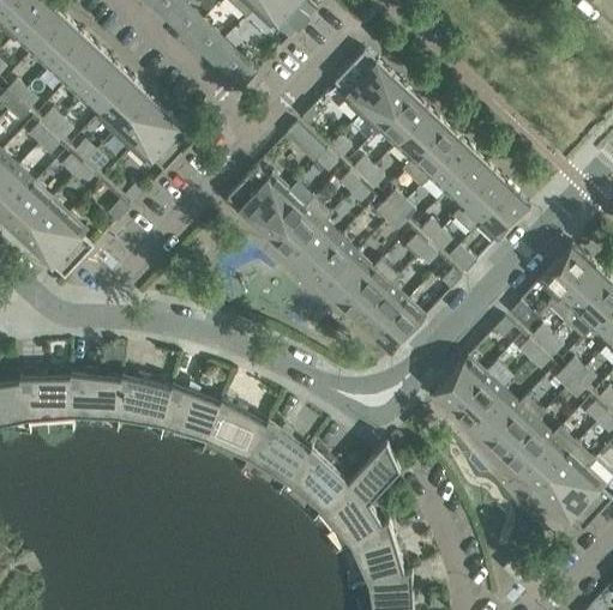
[(0,17),(16,0),(0,0),(0,17)]
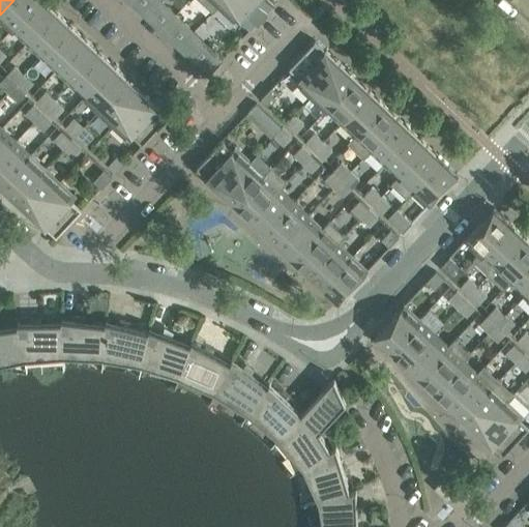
[(13,0),(0,15),(0,21),(11,32),(40,1),(38,0),(13,0)]
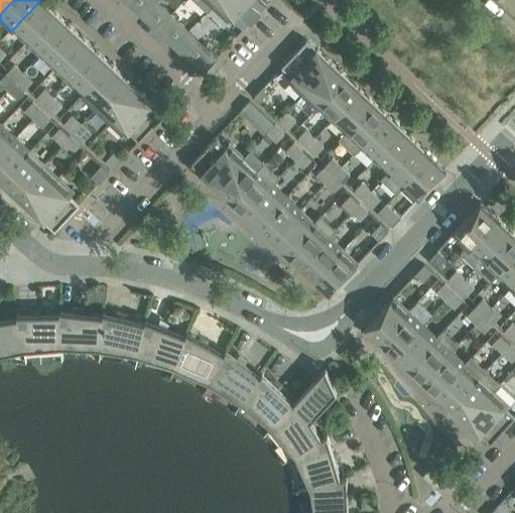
[(158,6),(152,0),(137,16),(144,22),(158,6)]
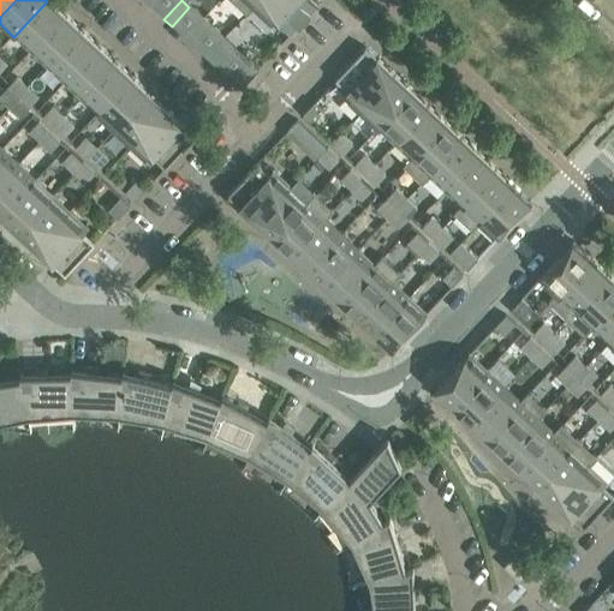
[(227,0),(245,17),(260,0),(227,0)]
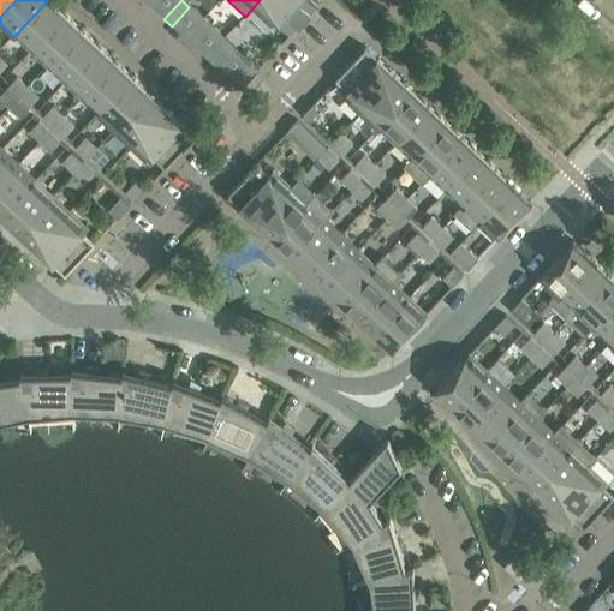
[(310,0),(260,0),(245,17),(246,18),(255,10),(275,29),(279,25),(291,36),(319,7),(310,0)]
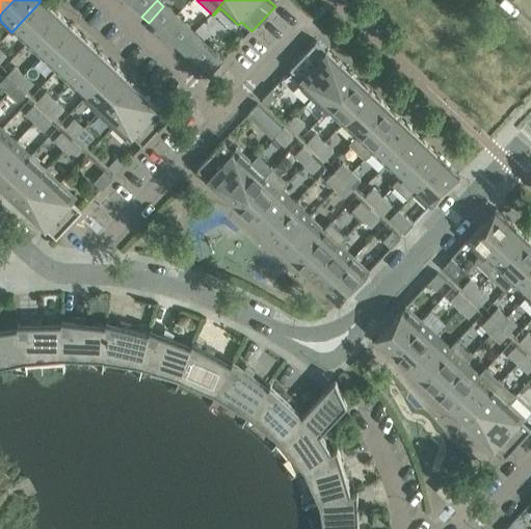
[(11,32),(26,46),(55,15),(41,1),(11,32)]
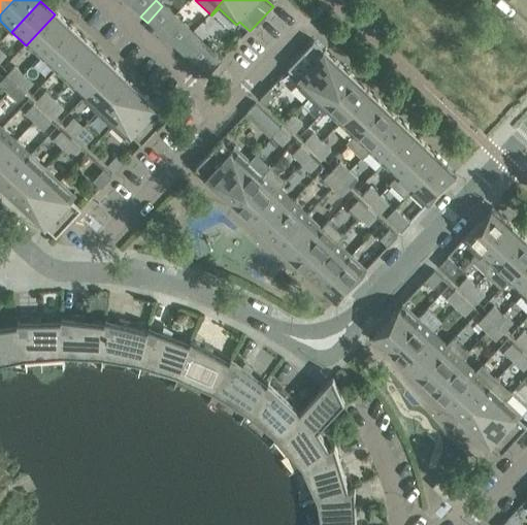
[(26,45),(40,59),(69,28),(55,14),(26,45)]
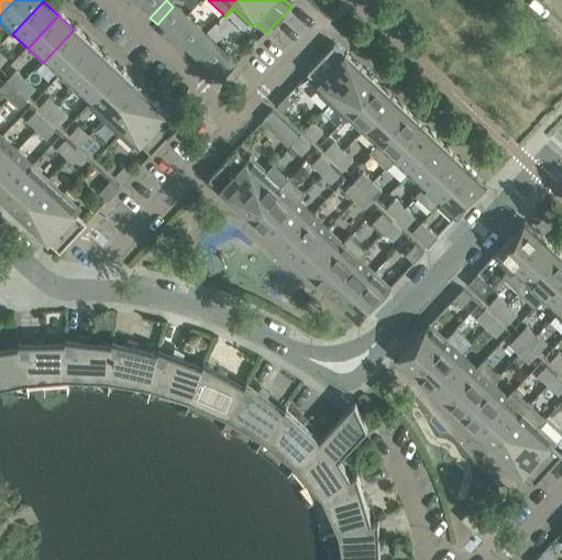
[(193,25),(185,19),(169,35),(176,42),(193,25)]
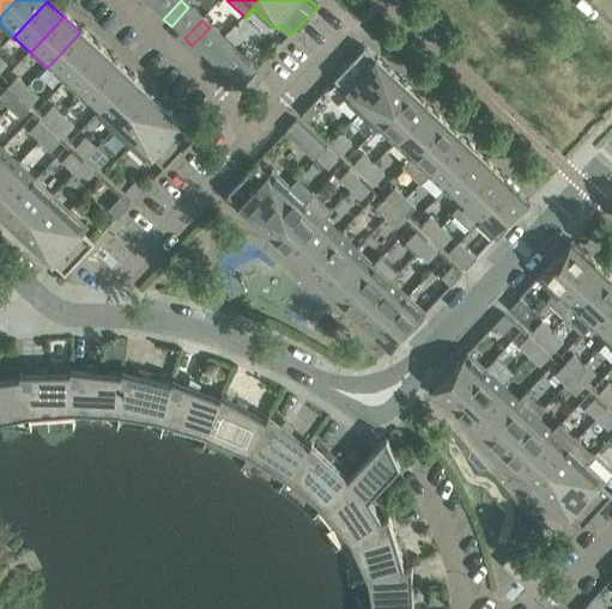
[(47,68),(64,84),(97,48),(80,32),(47,68)]
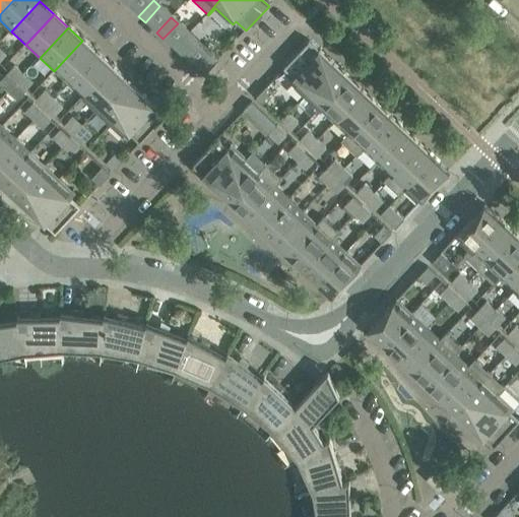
[(54,71),(68,84),(96,54),(82,41),(54,71)]
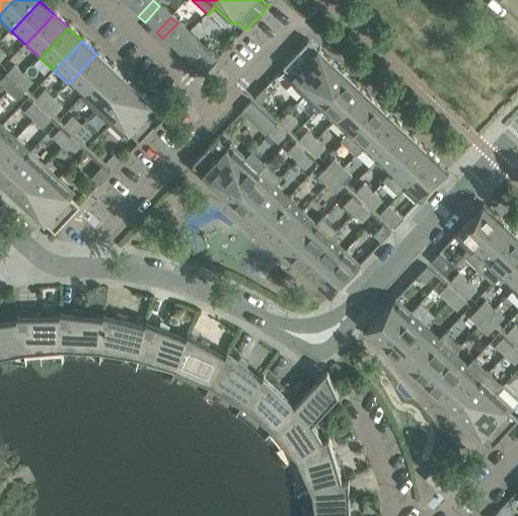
[(289,82),(304,96),(333,66),(307,43),(283,69),(293,79),(289,82)]
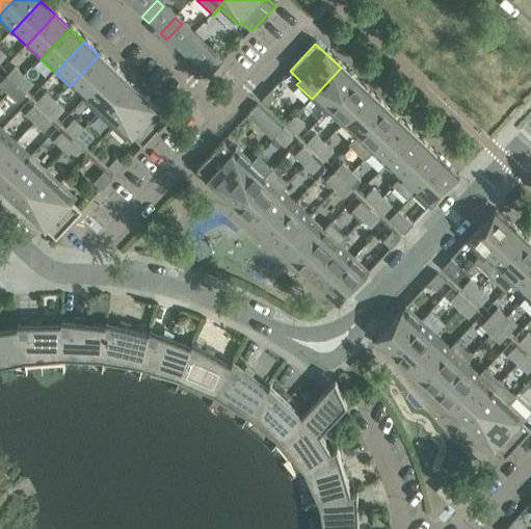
[(70,86),(84,100),(113,69),(99,55),(70,86)]
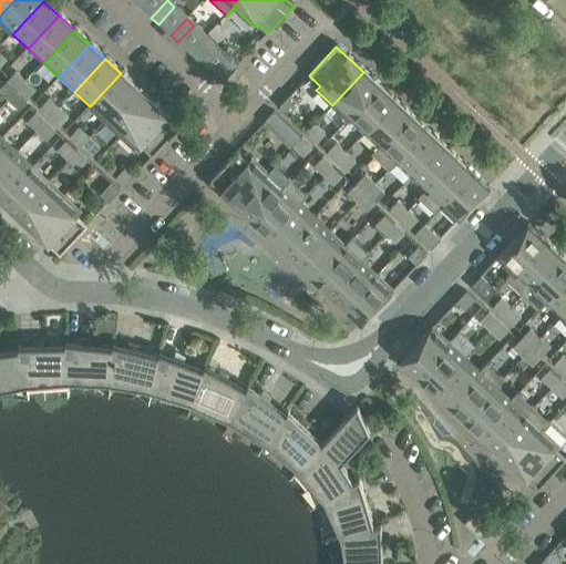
[(237,67),(229,60),(214,77),(222,83),(237,67)]
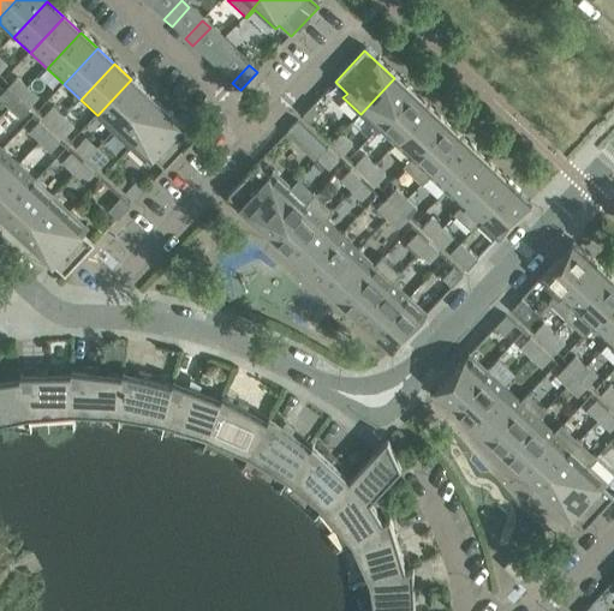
[(361,114),(377,130),(411,94),(394,78),(361,114)]
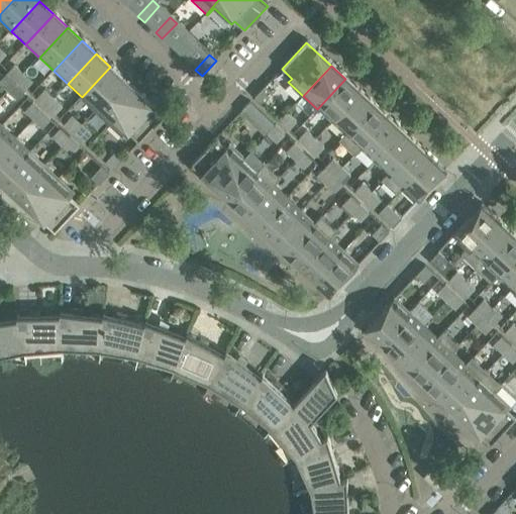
[(82,97),(96,111),(124,81),(110,67),(82,97)]
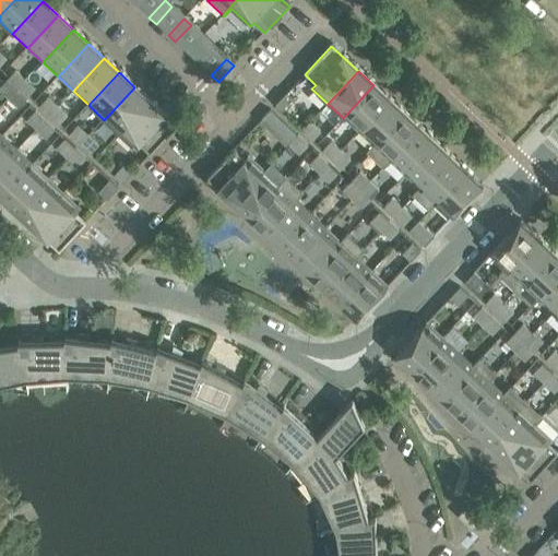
[(14,73),(6,82),(15,91),(24,82),(14,73)]
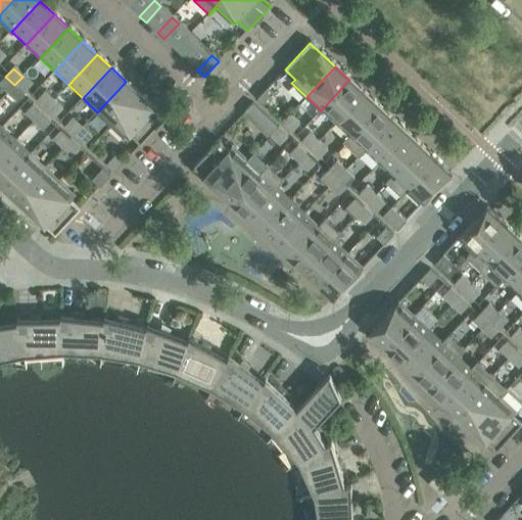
[(0,87),(7,93),(14,85),(5,77),(0,82),(0,87)]
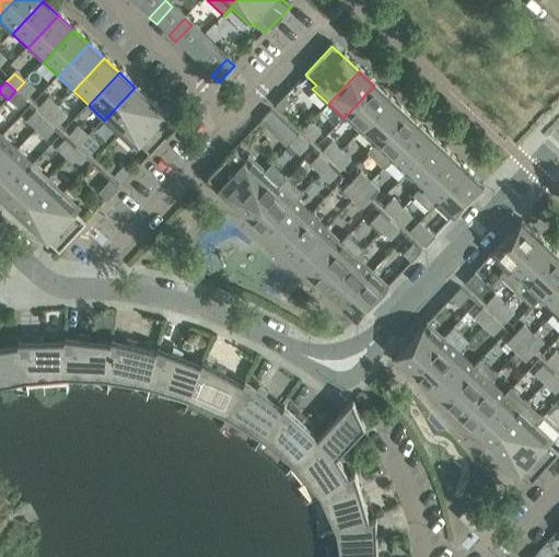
[(24,82),(15,91),(25,101),(34,91),(24,82)]
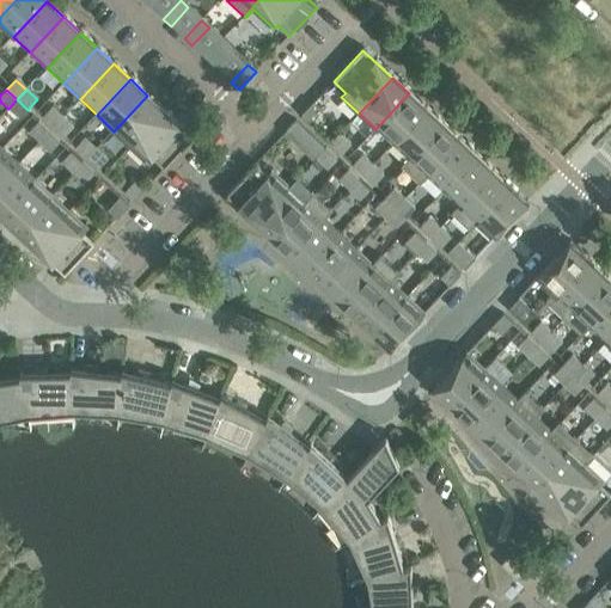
[(376,129),(392,145),(426,109),(409,93),(376,129)]
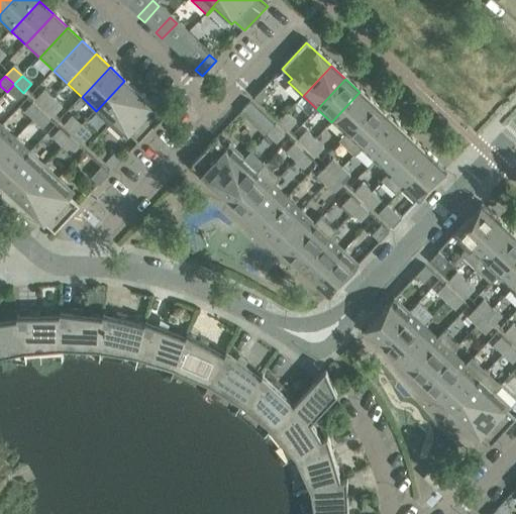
[(96,111),(110,124),(138,94),(124,81),(96,111)]
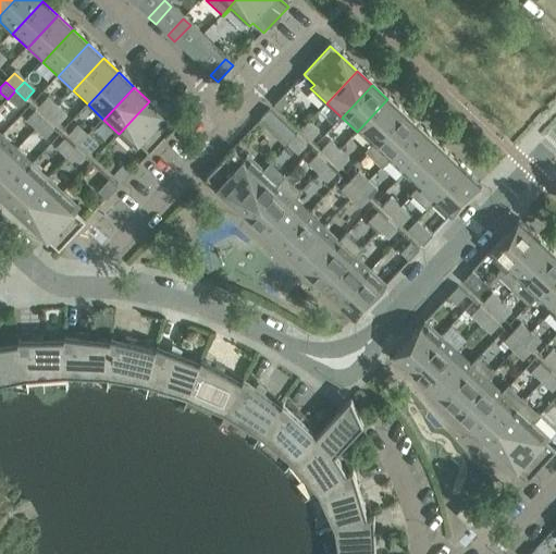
[(15,90),(8,99),(17,109),(25,100),(15,90)]
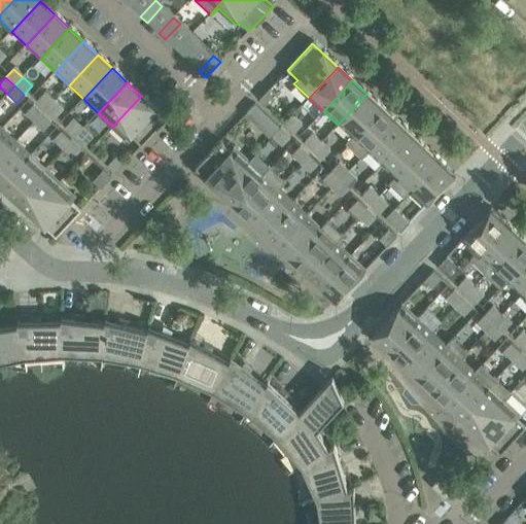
[(258,101),(267,109),(276,98),(268,91),(258,101)]
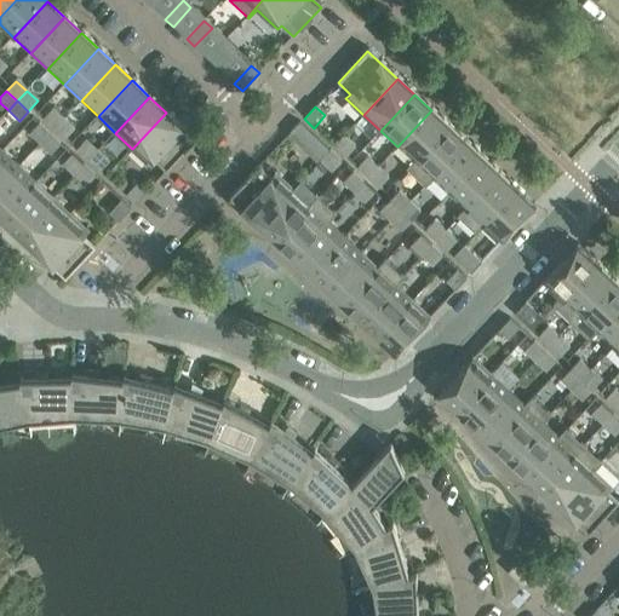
[(43,120),(53,130),(63,120),(52,110),(43,120)]
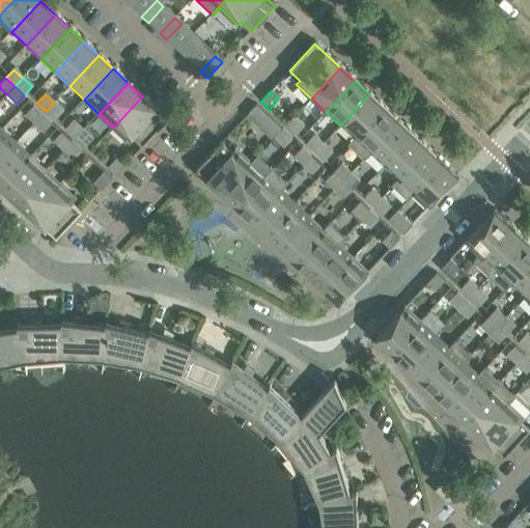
[(347,145),(349,146),(384,108),(369,94),(340,126),(354,138),(347,145)]
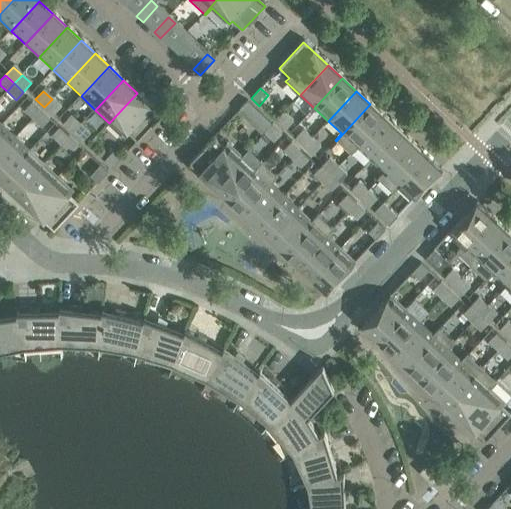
[(137,93),(109,123),(124,136),(127,133),(137,142),(162,116),(137,93)]
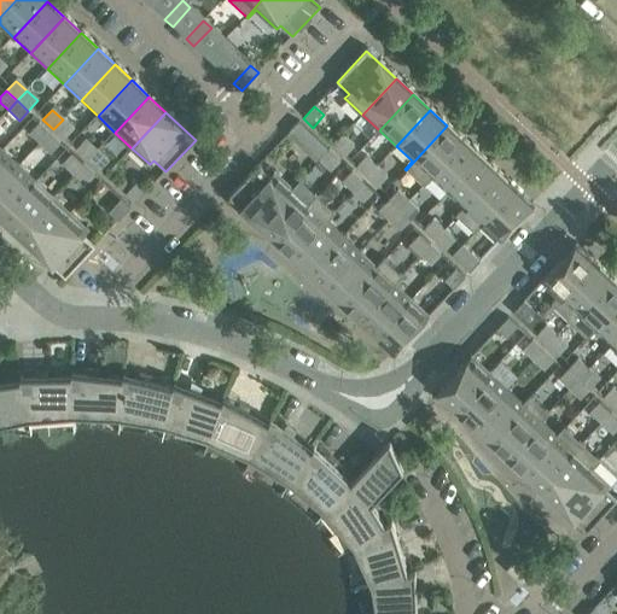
[(63,120),(53,129),(64,140),(74,129),(63,120)]
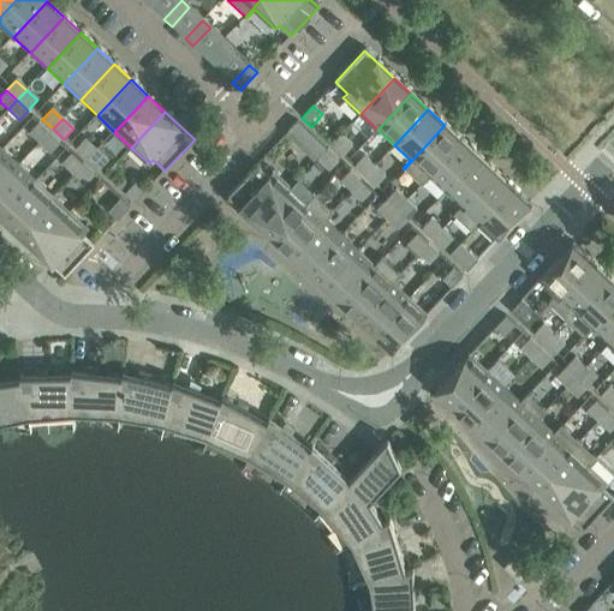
[(315,163),(317,161),(327,150),(307,132),(297,123),(285,136),(315,163)]
